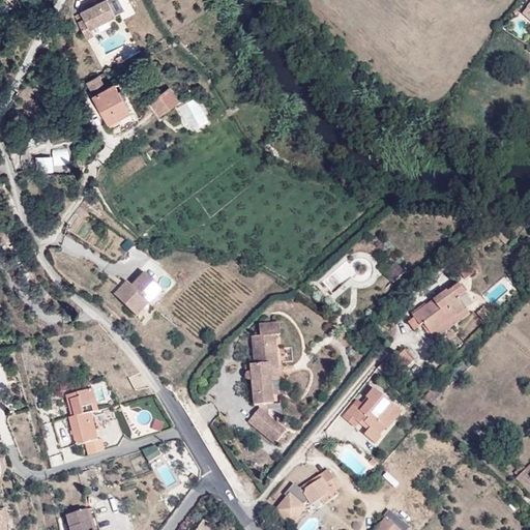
[(90,29),(116,16),(108,0),(96,0),(97,2),(80,11),(83,18),(77,22),(86,40),(94,36),(90,29)]
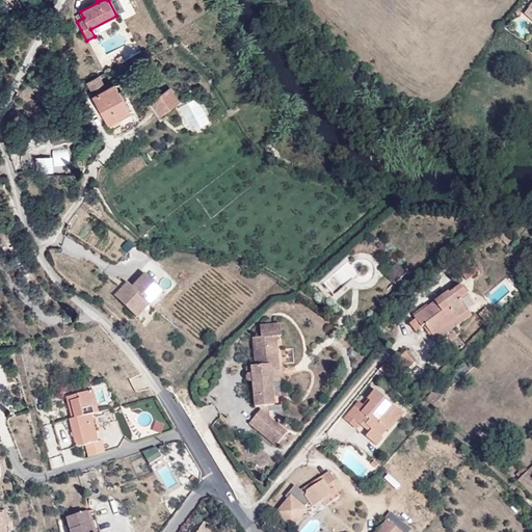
[(92,91),(106,85),(101,74),(87,81),(92,91)]
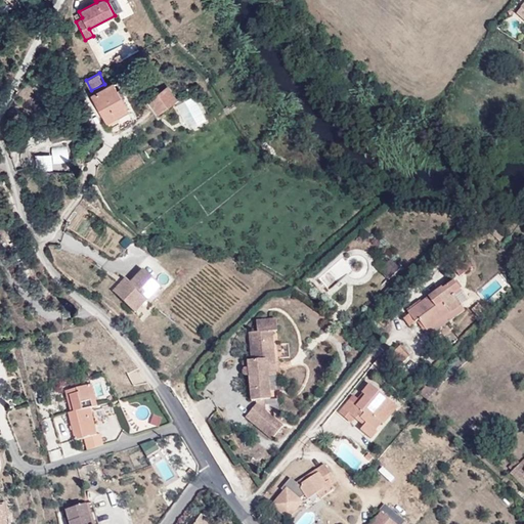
[(128,111),(113,84),(92,95),(106,122),(128,111)]
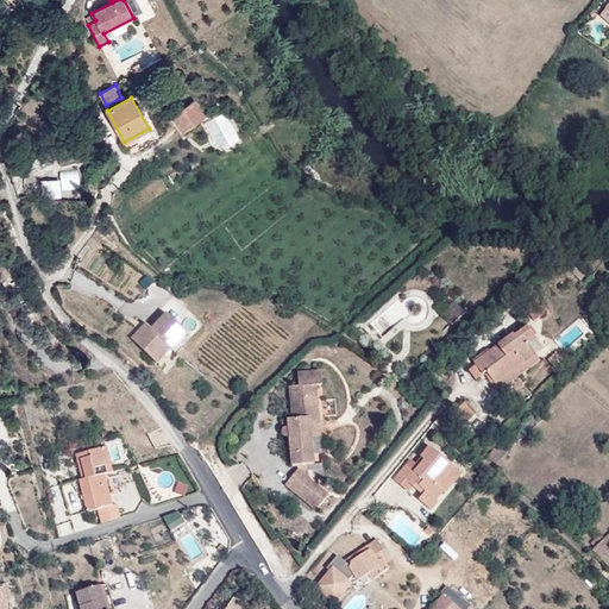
[(173,118),(183,133),(184,133),(207,115),(195,100),(173,118)]
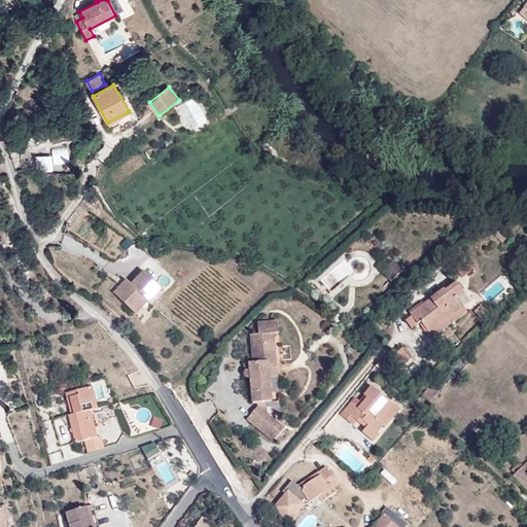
[(55,170),(54,153),(37,154),(38,171),(55,170)]
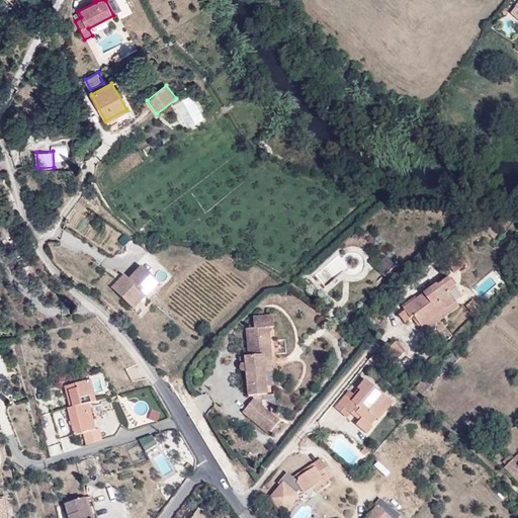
[(30,163),(28,155),(21,157),(23,164),(30,163)]
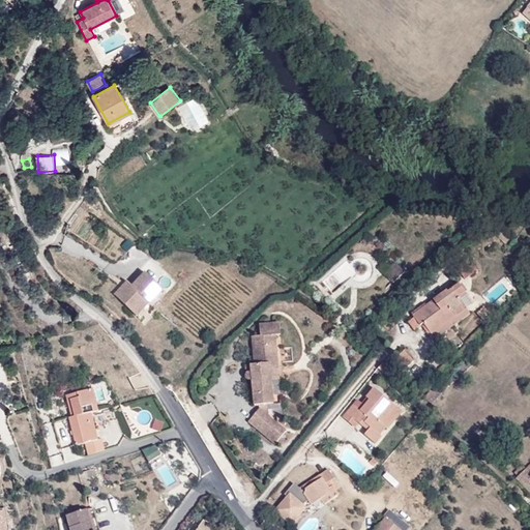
[(506,225),(500,221),(496,225),(501,230),(506,225)]
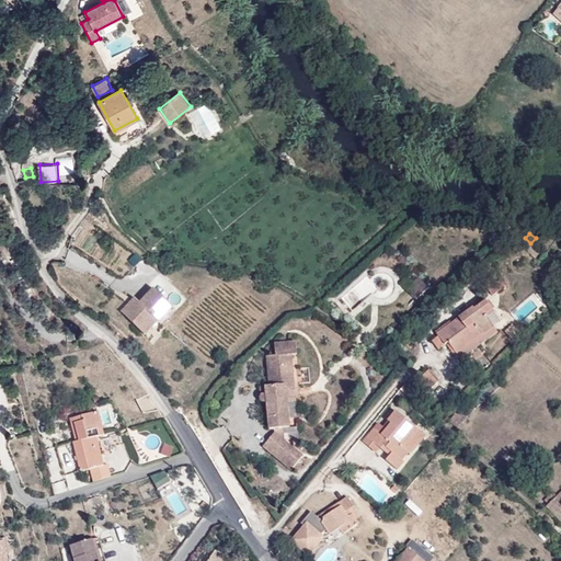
[(122,312),(140,330),(153,318),(157,322),(159,323),(173,308),(155,289),(140,305),(135,299),(122,312)]
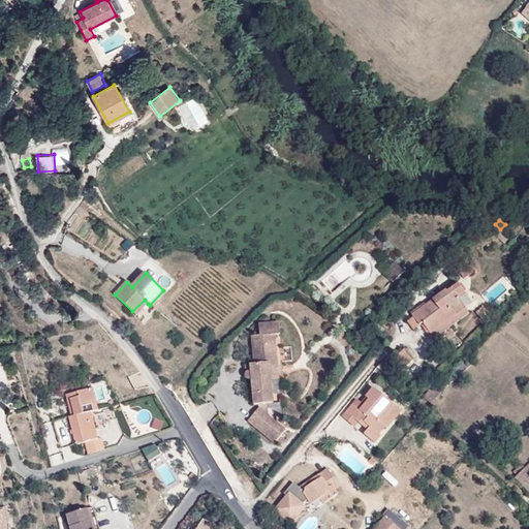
[(431,305),(413,317),(407,322),(413,331),(419,325),(423,323),(430,333),(431,335),(466,309),(458,299),(465,293),(458,284),(446,291),(445,290),(433,300),(434,303),(431,305)]
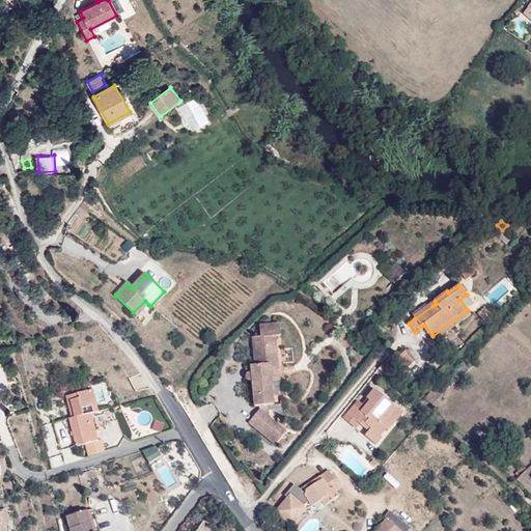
[(145,301),(133,312),(137,316),(148,305),(145,301)]
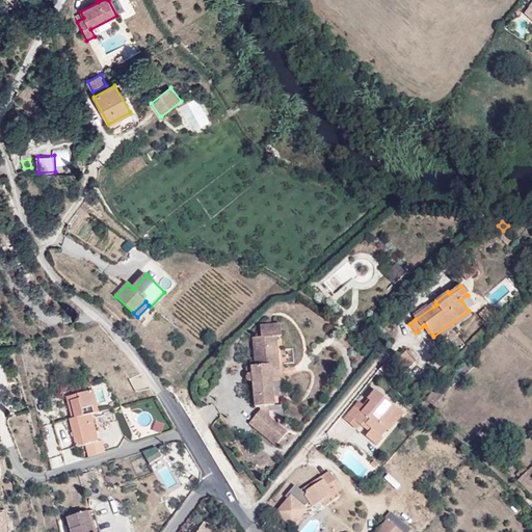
[(414,317),(416,319),(433,307),(431,304),(414,317)]
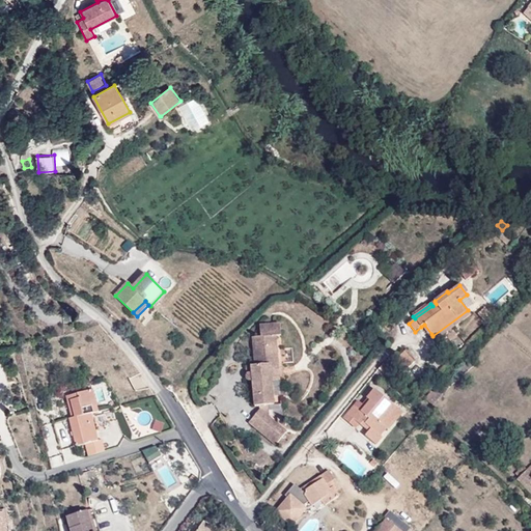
[(471,314),(468,310),(432,336),(437,341),(471,314)]
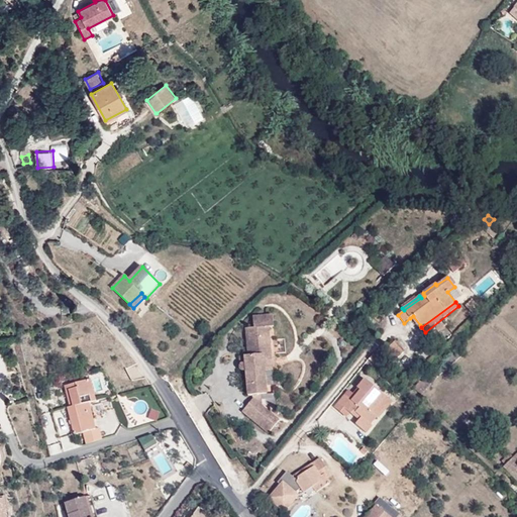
[(243,357),(247,398),(268,396),(267,373),(274,373),(270,329),(275,328),(274,315),(253,317),(253,329),(245,329),(247,357),(243,357)]
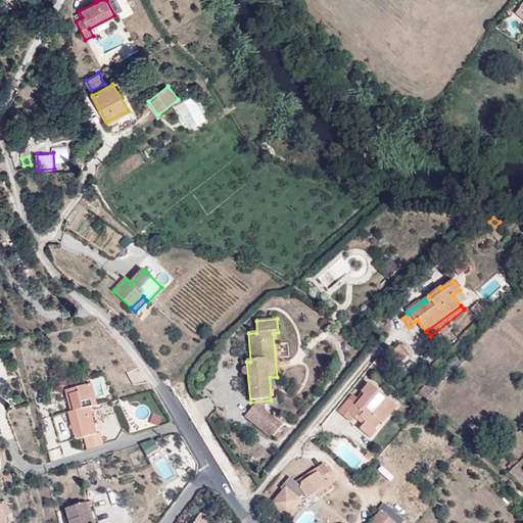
[(418,320),(415,322),(422,331),(425,329),(418,320)]
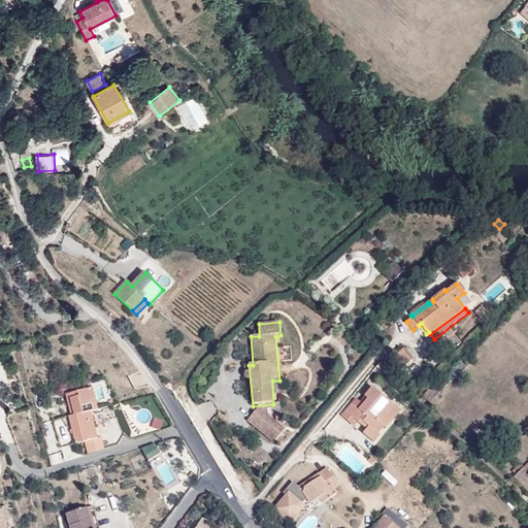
[(405,365),(414,360),(406,348),(397,354),(405,365)]
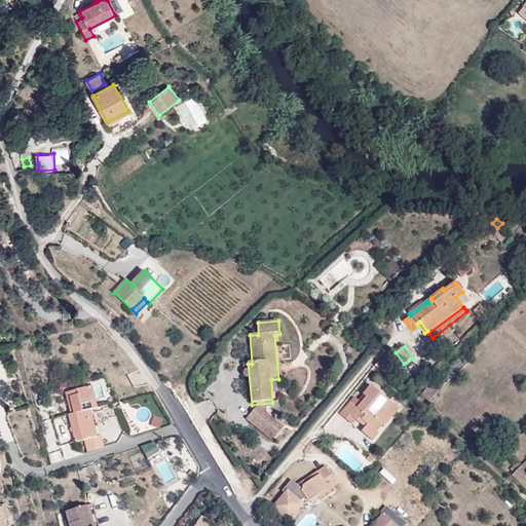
[(452,368),(453,370),(456,374),(471,361),(465,355),(452,368)]
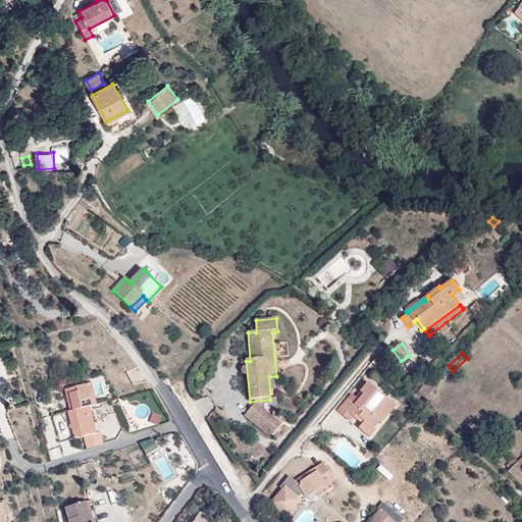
[(378,369),(383,364),(377,358),(371,364),(378,369)]
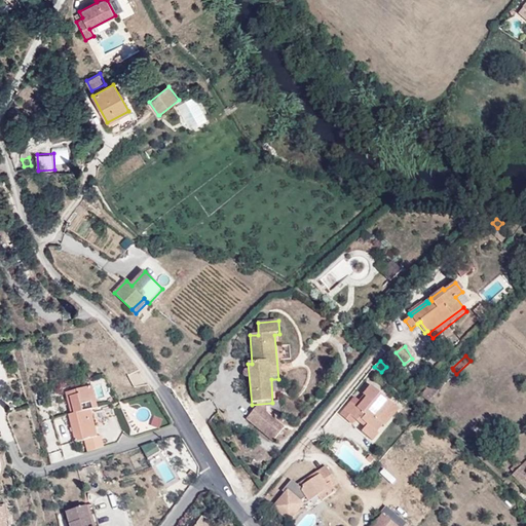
[(456,374),(453,370),(439,382),(443,387),(456,374)]
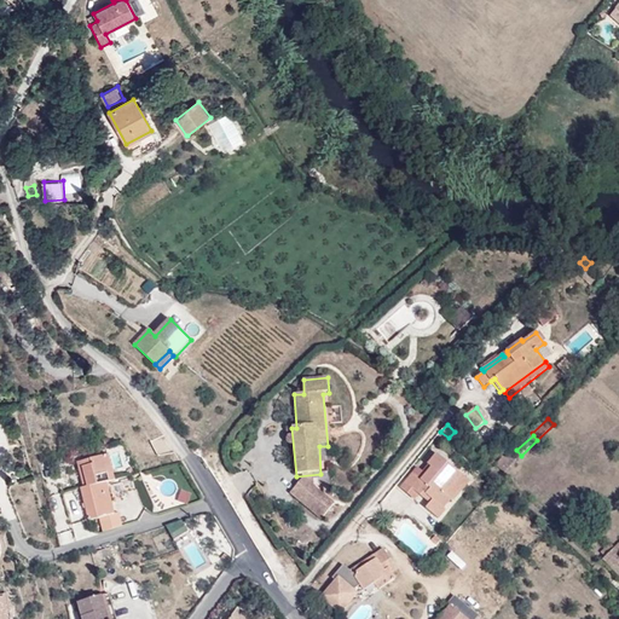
[(446,495),(462,476),(437,453),(427,464),(428,466),(432,468),(421,481),(417,478),(412,473),(400,487),(415,501),(420,495),(422,491),(427,496),(433,501),(427,509),(439,520),(446,512),(444,508),(451,499),(446,495)]
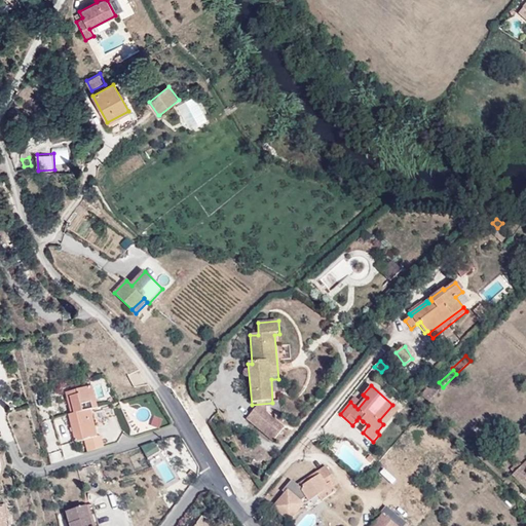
[(438,392),(430,385),(421,396),(428,402),(438,392)]
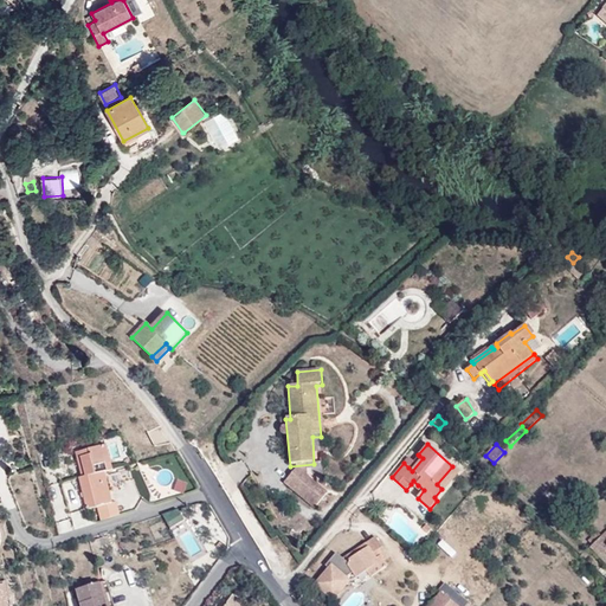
[(103,472),(108,471),(105,458),(110,457),(107,445),(76,453),(81,471),(84,470),(86,477),(100,474),(103,472)]
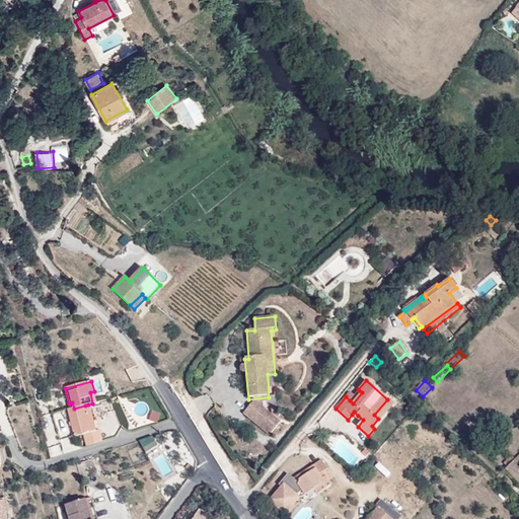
[(362,392),(359,390),(350,400),(353,403),(362,392)]
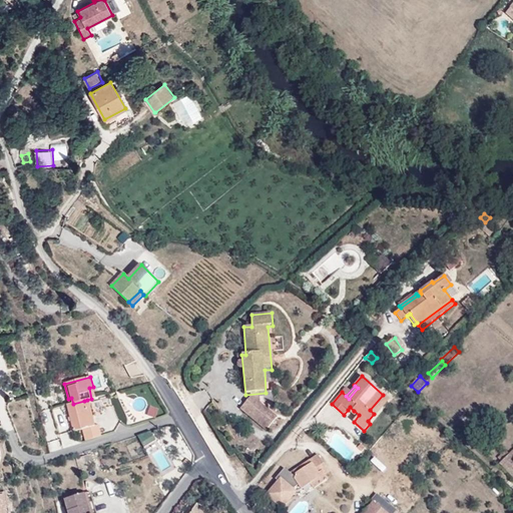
[(387,398),(383,395),(370,410),(374,414),(387,398)]
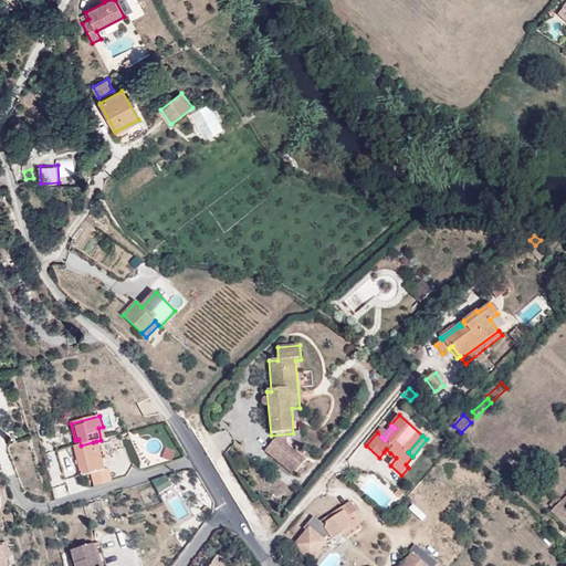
[(307,461),(278,437),(264,452),(294,477),(307,461)]
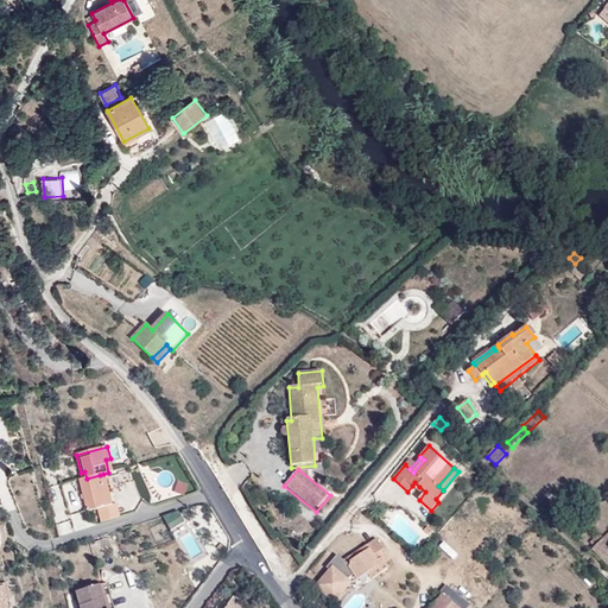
[(101,524),(119,518),(115,504),(112,505),(108,493),(105,494),(100,475),(87,479),(80,480),(88,512),(97,510),(101,524)]
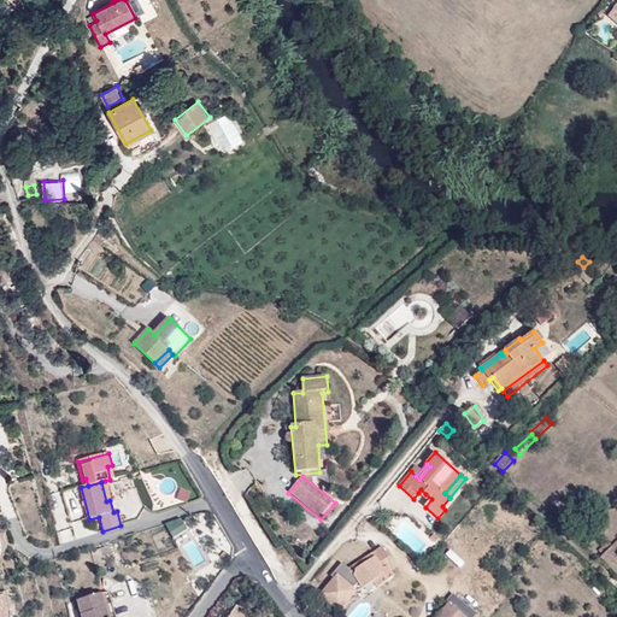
[(616,541),(613,546),(607,541),(598,551),(603,556),(600,558),(616,574),(616,541)]
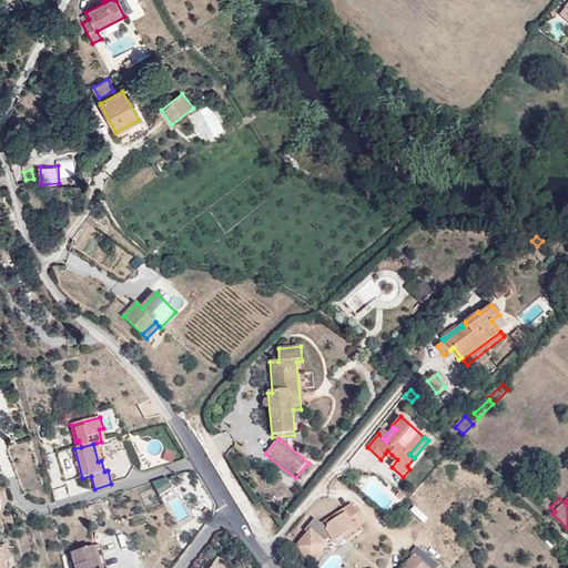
[(325,527),(321,524),(315,518),(305,530),(308,534),(296,549),(312,563),(328,545),(326,541),(331,538),(333,543),(343,536),(347,541),(364,531),(361,527),(365,524),(352,503),(343,509),(346,514),(325,527)]
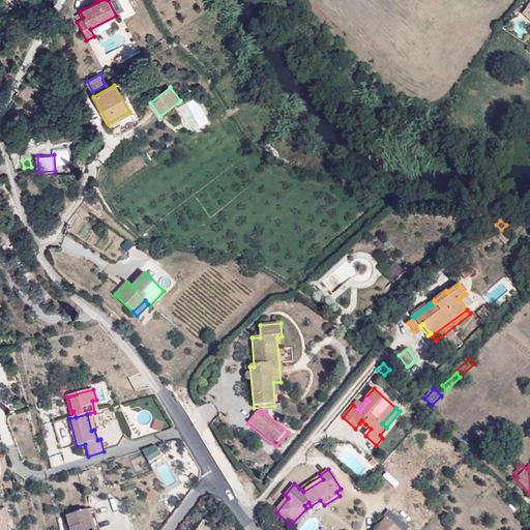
[(83,487),(89,484),(85,472),(80,474),(83,487)]
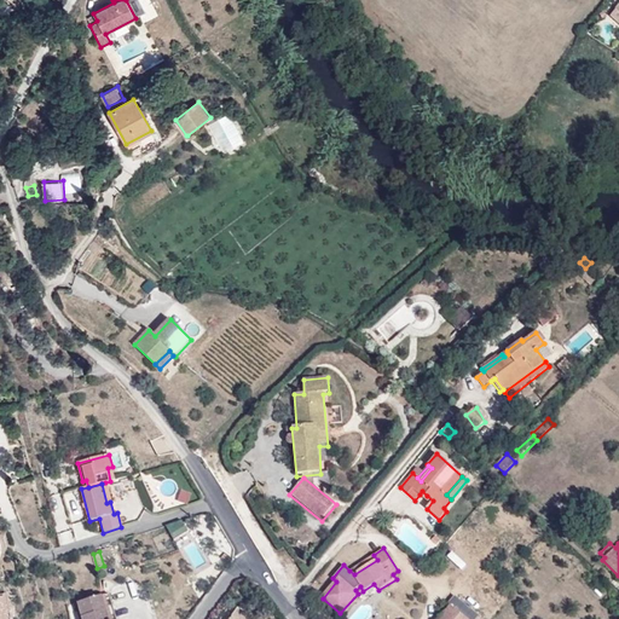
[(374,555),(350,571),(354,574),(377,560),(374,555)]
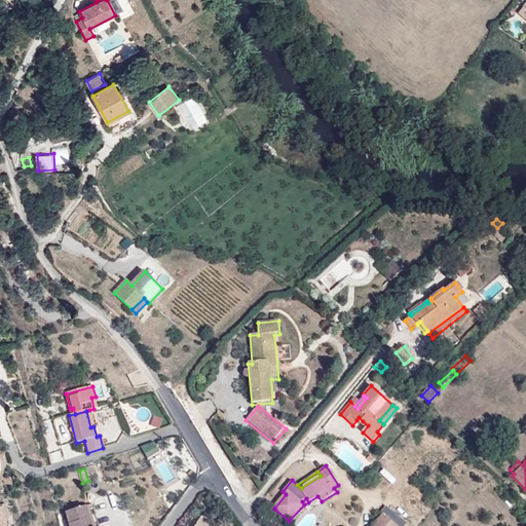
[(68,513),(71,525),(99,525),(94,504),(68,513)]
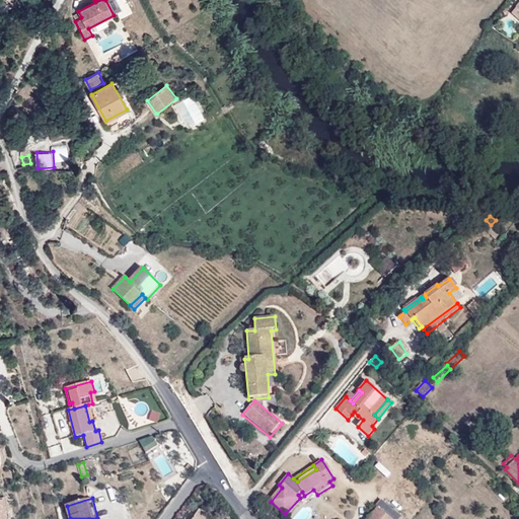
[(378,508),(367,518),(398,518),(400,518),(381,501),(376,507),(378,508)]
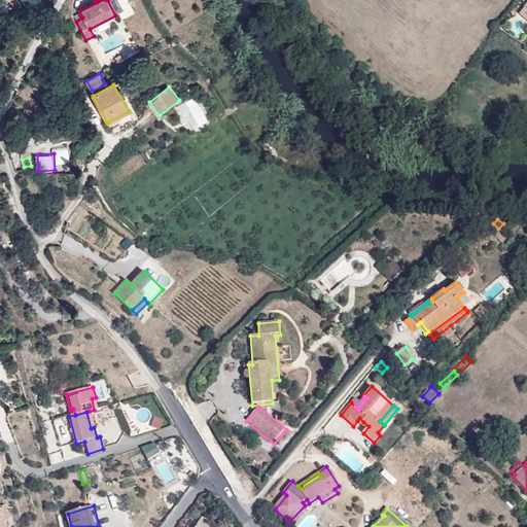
[(215,526),(201,518),(195,526),(215,526)]
